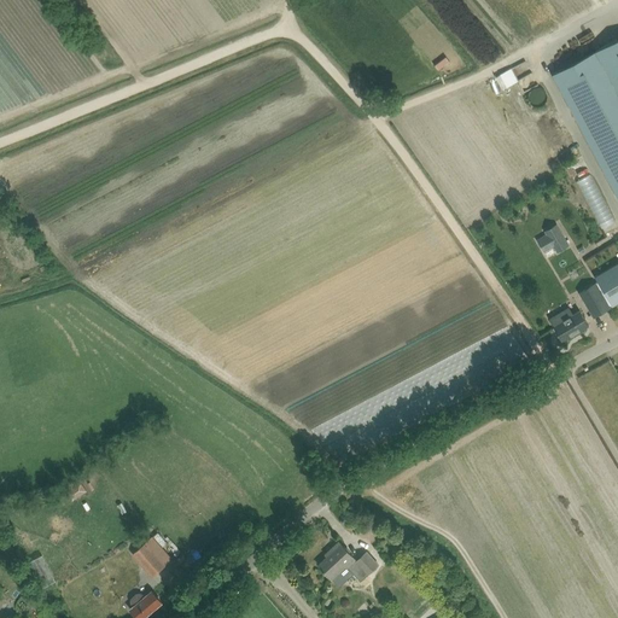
[(587,40),(590,47),(598,44),(600,47),(606,45),(601,34),(587,40)]
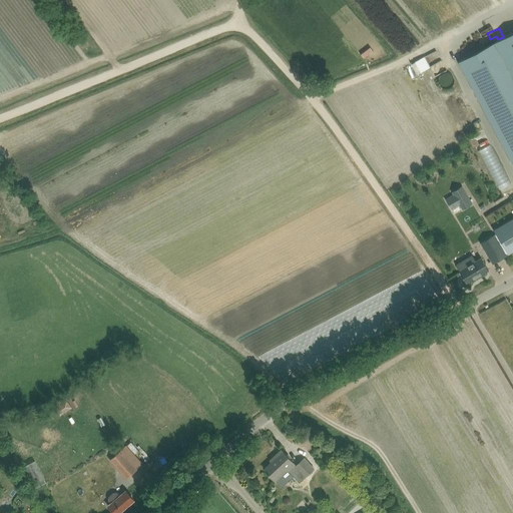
[(512,33),(459,62),(512,163),(512,33)]
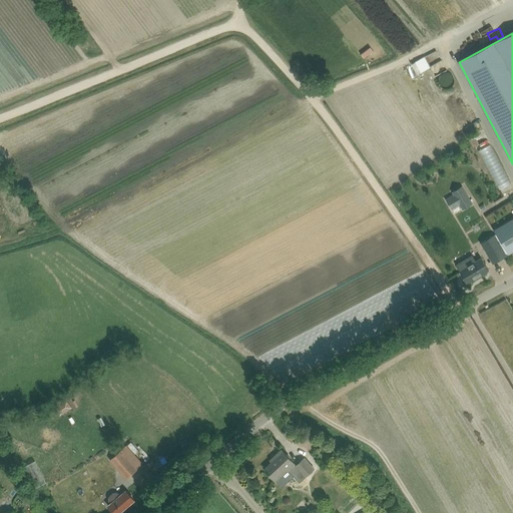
[(429,58),(434,67),(445,60),(441,52),(429,58)]
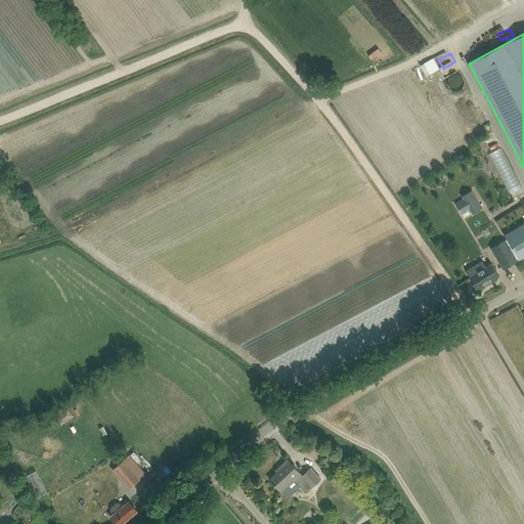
[(445,70),(448,76),(457,71),(454,64),(445,70)]
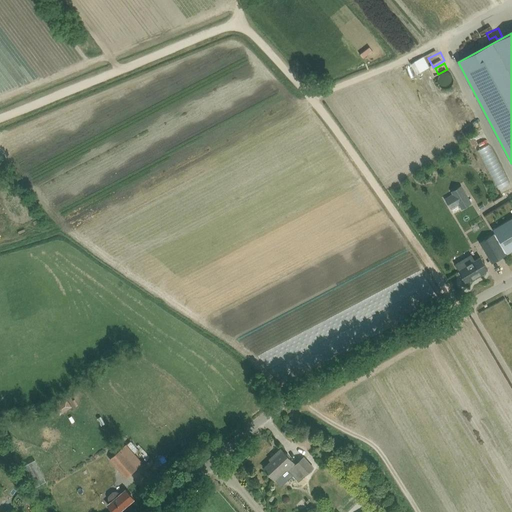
[(500,190),(511,184),(511,183),(493,146),(481,152),(500,190)]
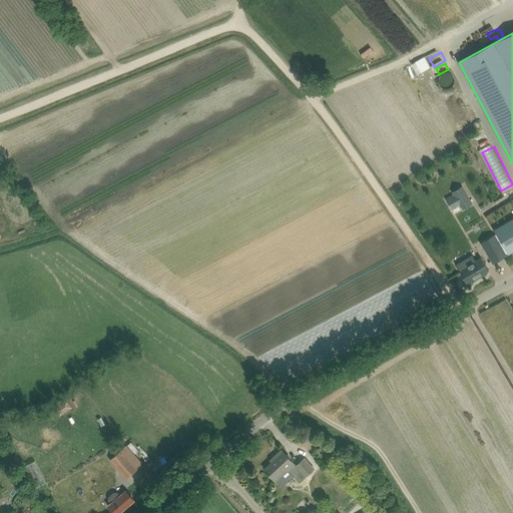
[(454,194),(446,198),(449,203),(457,199),(463,209),(472,203),(462,186),(452,192),(454,194)]
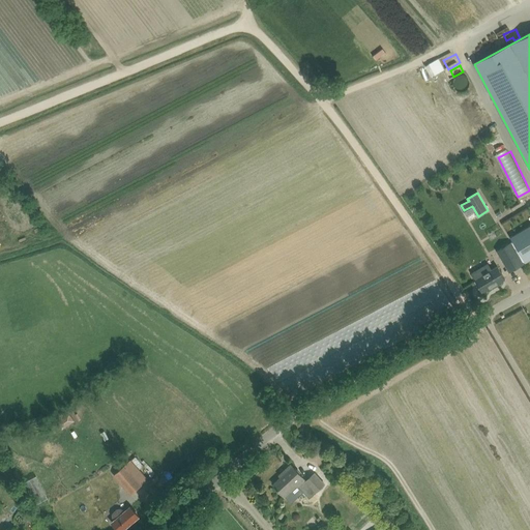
[(505,245),(497,251),(509,272),(529,260),(529,225),(510,237),(512,241),(511,242),(505,245)]
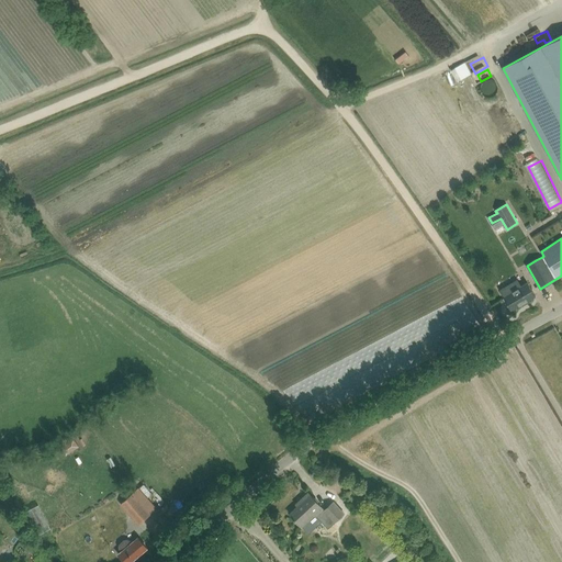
[(501,291),(512,310),(535,295),(527,282),(510,292),(507,287),(501,291)]
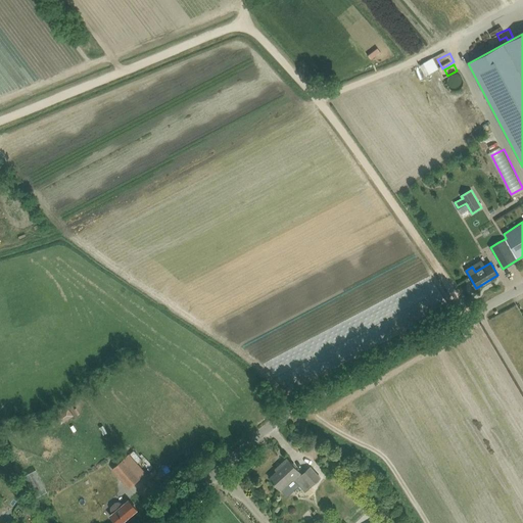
[(56,416),(61,424),(73,416),(67,408),(56,416)]
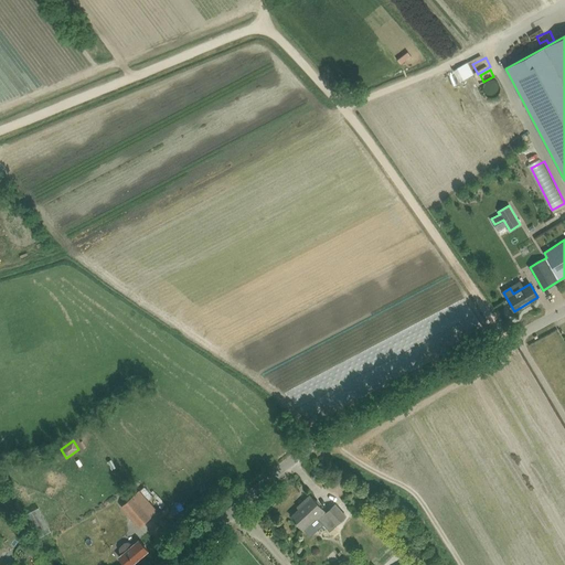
[(121,507),(131,518),(139,526),(150,516),(158,510),(140,490),(134,497),(121,507)]
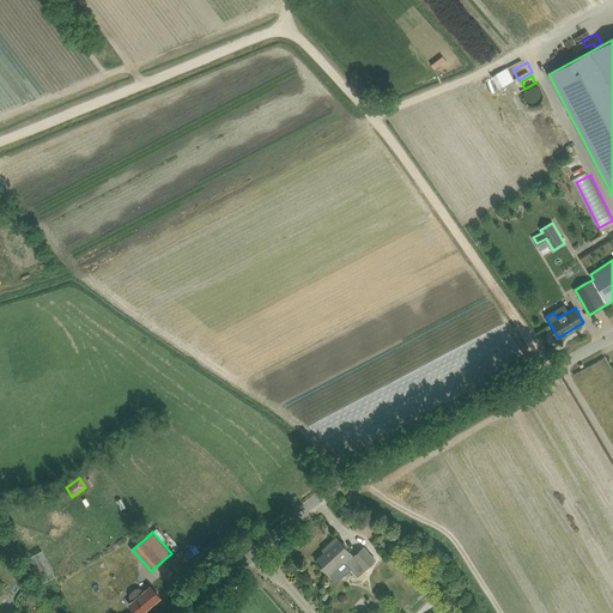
[(375,559),(371,556),(363,547),(353,557),(337,538),(327,546),(329,548),(316,560),(325,569),(329,575),(345,560),(358,575),(375,559)]
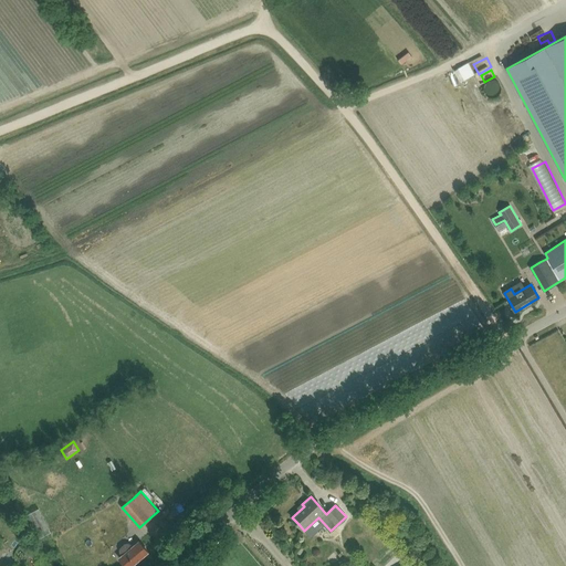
[(43,511),(31,516),(43,542),(56,535),(43,511)]
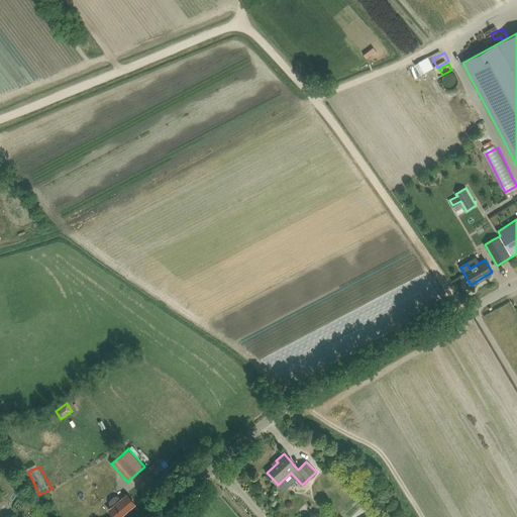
[(316,489),(342,516),(365,516),(374,509),(336,470),(316,489)]
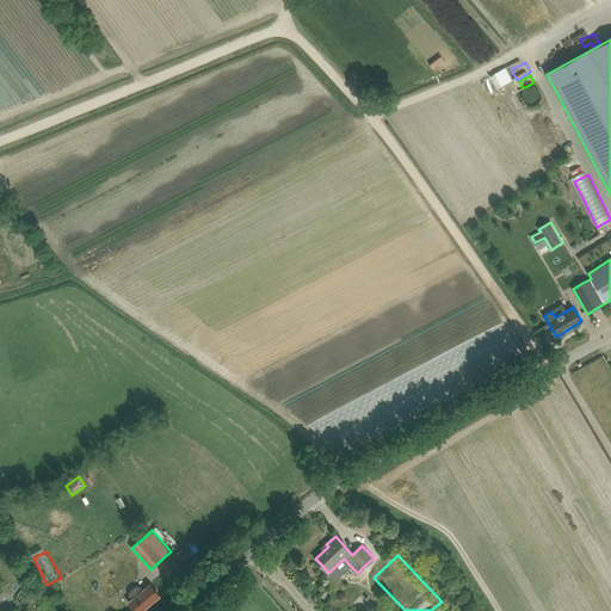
[(129,596),(131,600),(129,602),(131,604),(136,610),(140,610),(159,596),(150,585),(143,590),(141,587),(139,586),(135,586),(129,592),(129,596)]
